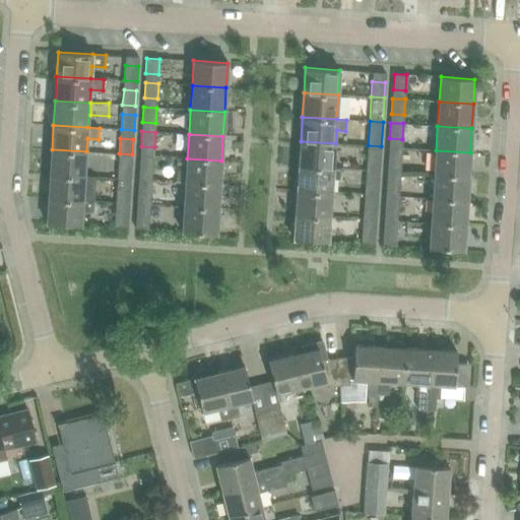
[(301,141),(299,166),(333,168),(335,143),(301,141)]
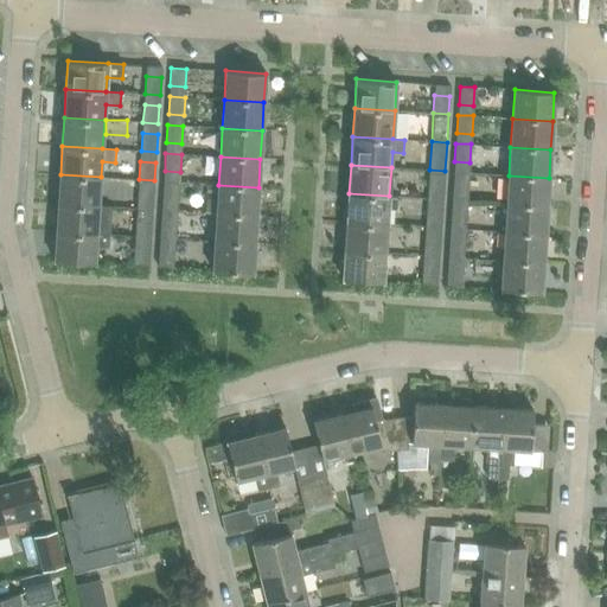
[(454,172),(453,190),(468,191),(470,172),(454,172)]
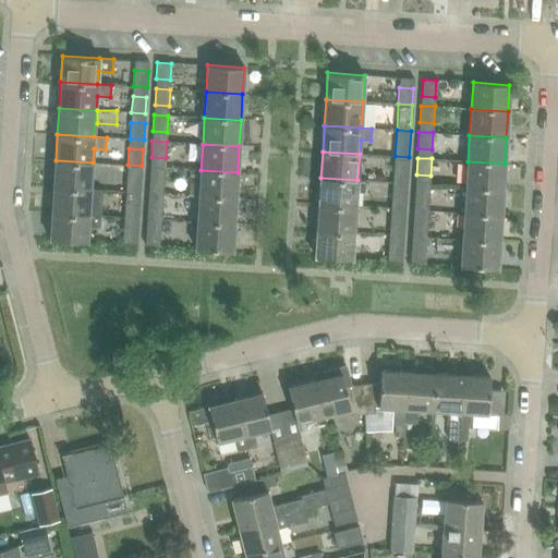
[(56,160),(53,186),(91,189),(93,162),(56,160)]
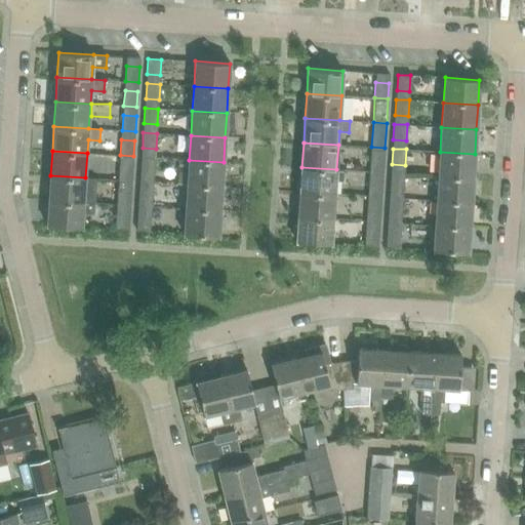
[(440,152),(438,176),(473,178),(475,154),(440,152)]
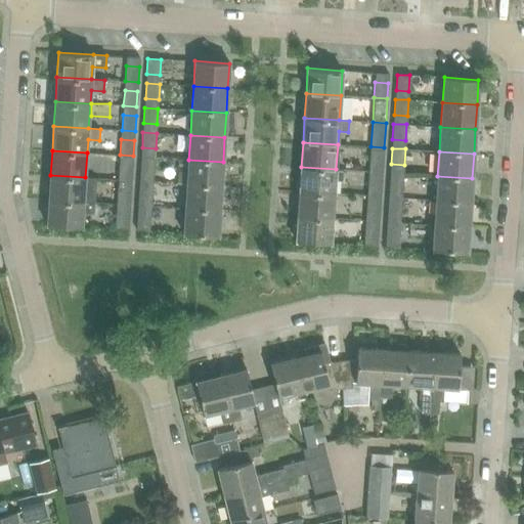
[(370,156),(369,171),(382,172),(383,157),(370,156)]
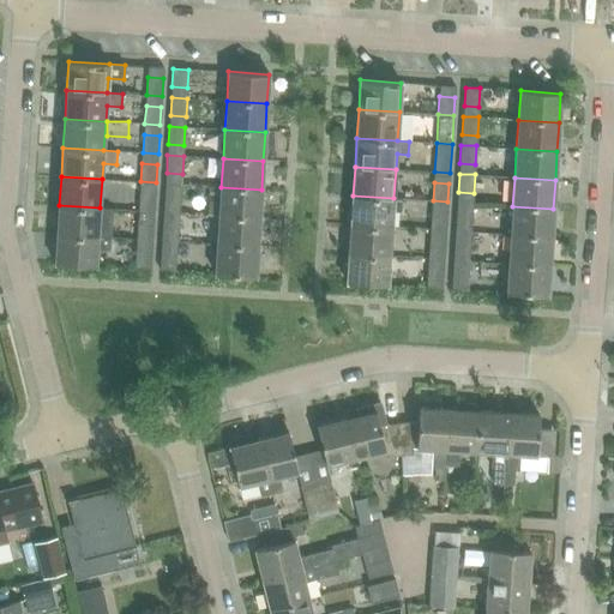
[(166,184),(163,212),(180,214),(181,185),(166,184)]
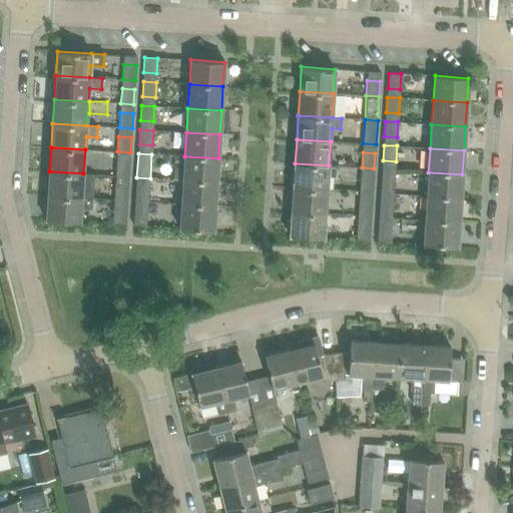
[(184,156),(183,180),(216,182),(218,158),(184,156)]
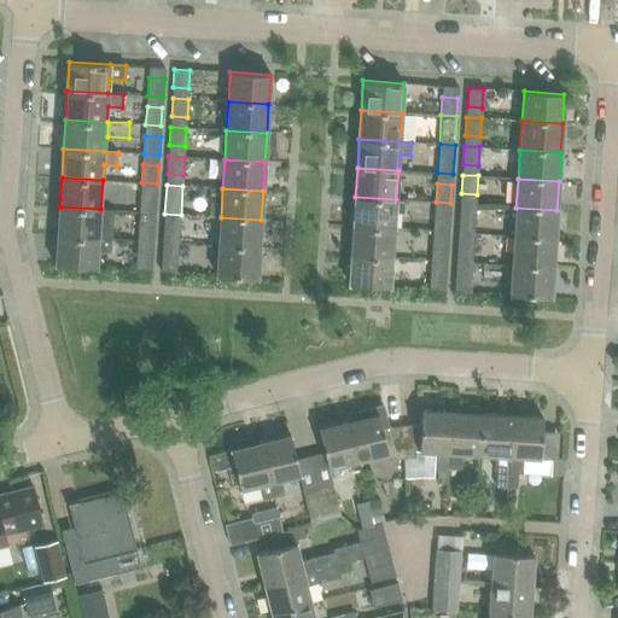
[(141,193),(140,211),(156,213),(157,194),(141,193)]
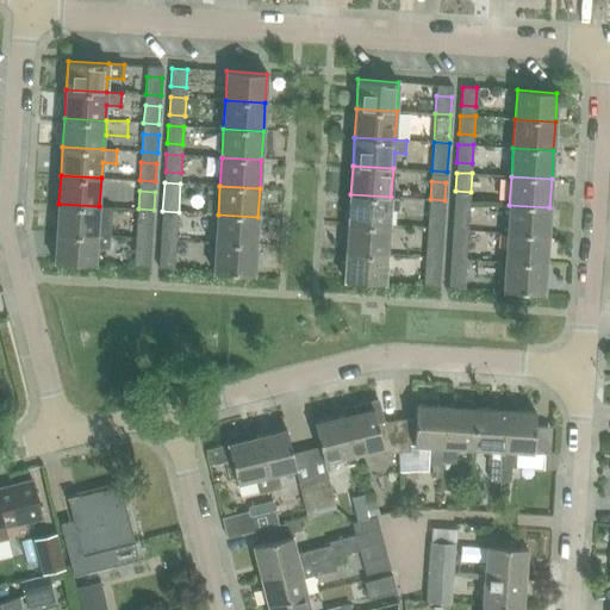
[(350,194),(349,223),(390,225),(391,209),(398,210),(399,198),(391,197),(350,194)]
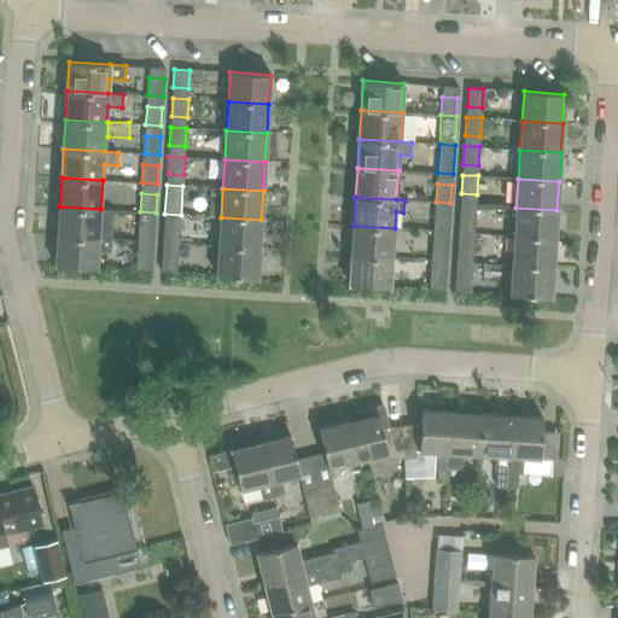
[(436,202),(433,231),(449,232),(450,203),(436,202)]
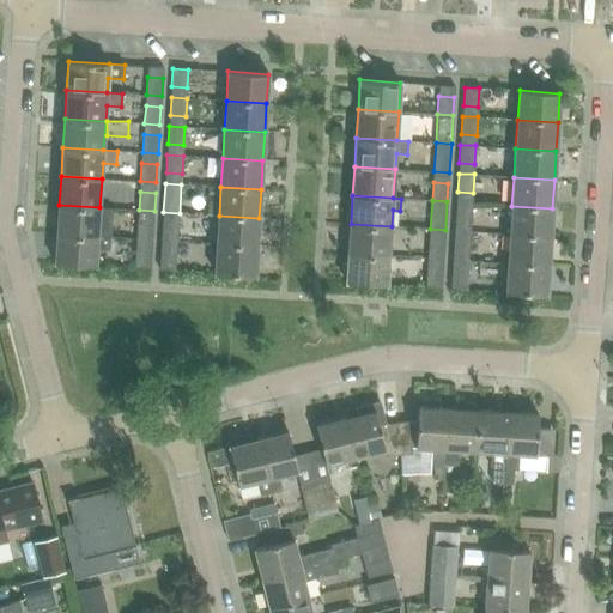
[(456,202),(455,220),(471,222),(472,202),(456,202)]
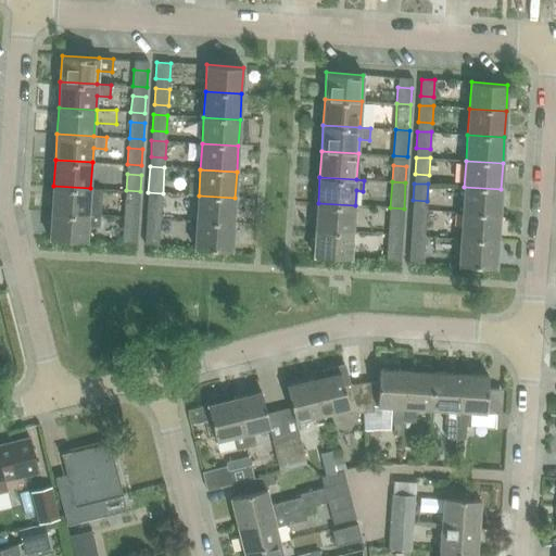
[(53,186),(51,212),(101,215),(103,189),(90,189),(90,188),(53,186)]
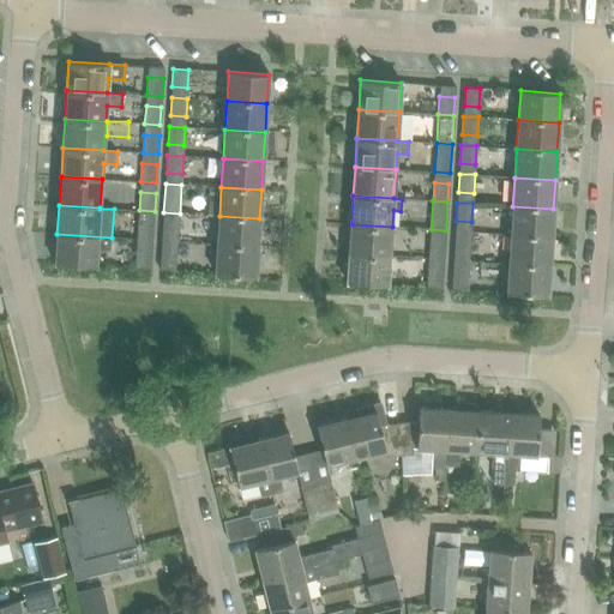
[(512,206),(511,235),(552,238),(553,209),(512,206)]
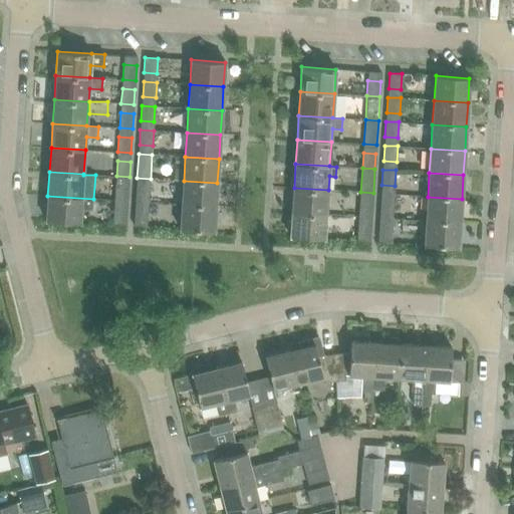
[(137,178),(136,193),(150,194),(151,179),(137,178)]
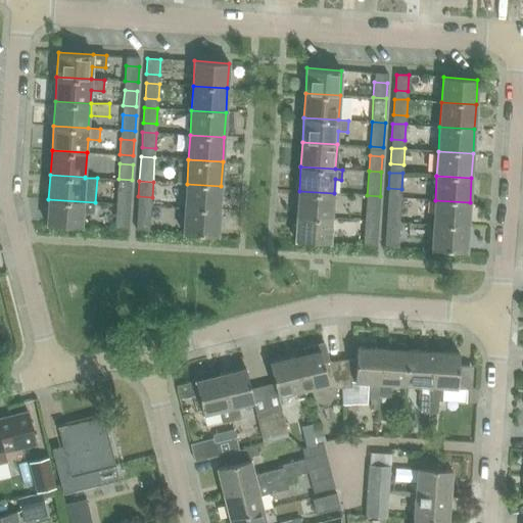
[(187,184),(185,208),(220,210),(221,186),(187,184)]
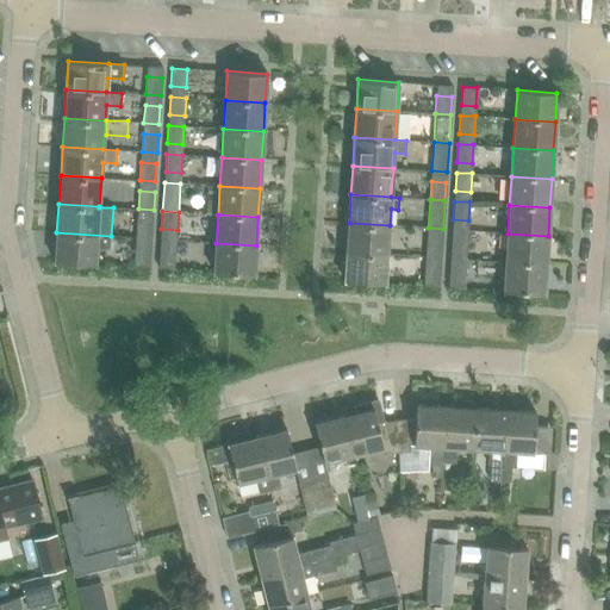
[(137,219),(136,237),(151,238),(153,221),(137,219)]
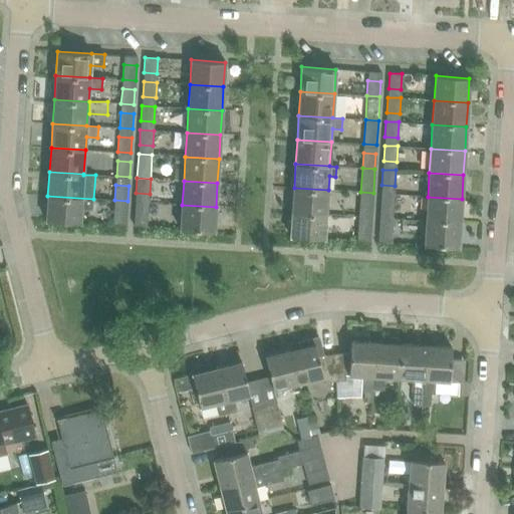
[(294,188),(292,212),(326,214),(328,190),(294,188)]
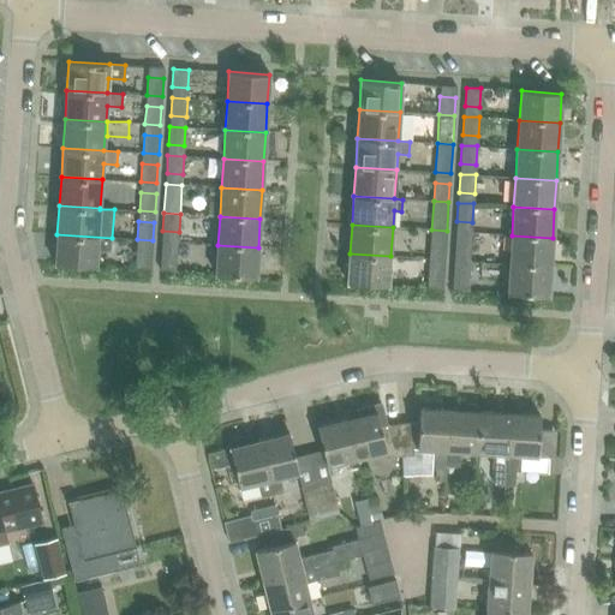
[(457,232),(455,250),(471,251),(472,232),(457,232)]
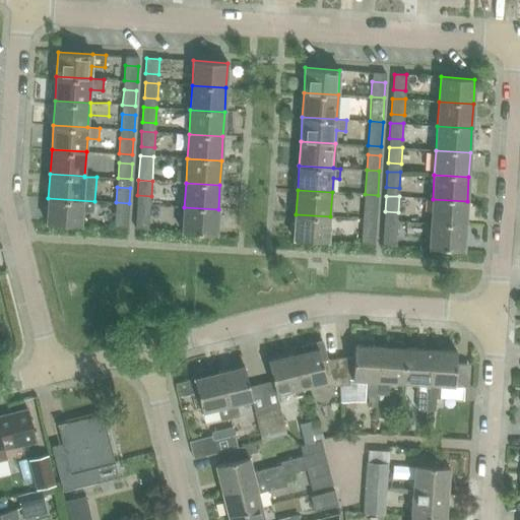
[(48,198),(47,223),(81,225),(82,212),(93,212),(94,201),(48,198)]
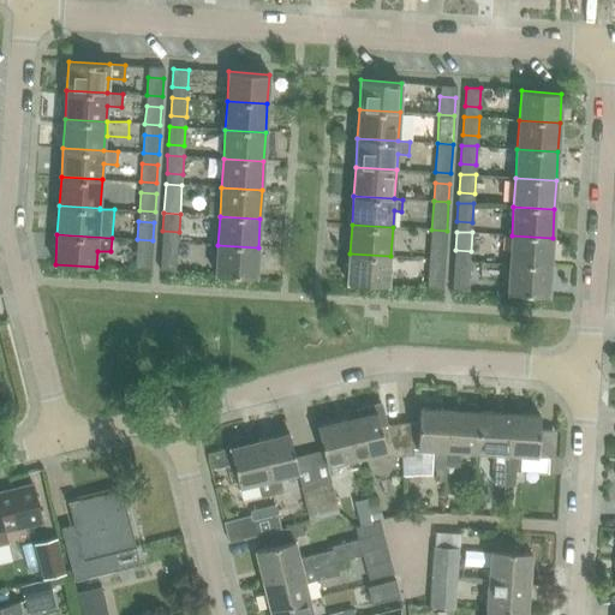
[(512,236),(509,264),(550,267),(553,238),(512,236)]
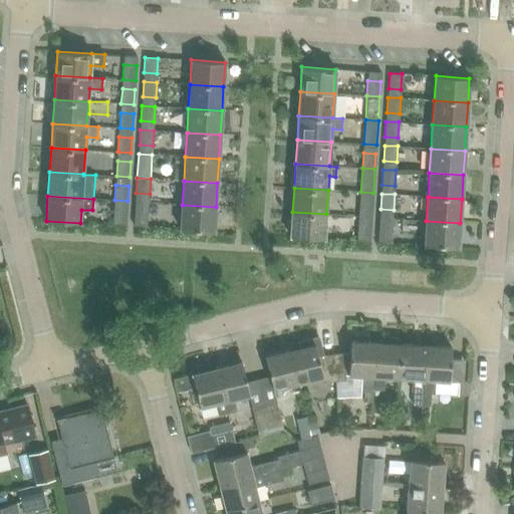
[(359,201),(358,216),(371,217),(372,202),(359,201)]
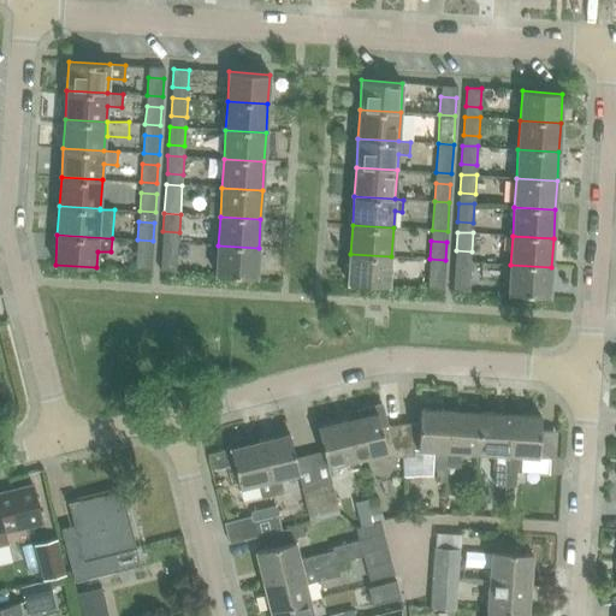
[(163,242),(161,260),(177,261),(178,243),(163,242)]
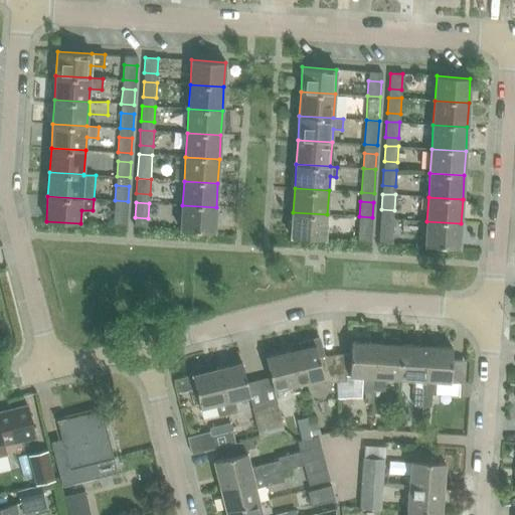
[(182,205),(181,229),(190,230),(214,231),(216,207),(182,205)]
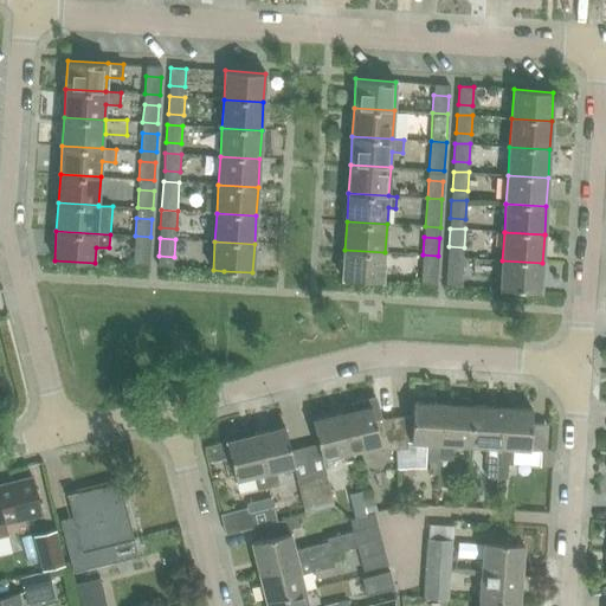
[(134,246),(133,264),(149,265),(150,247),(134,246)]
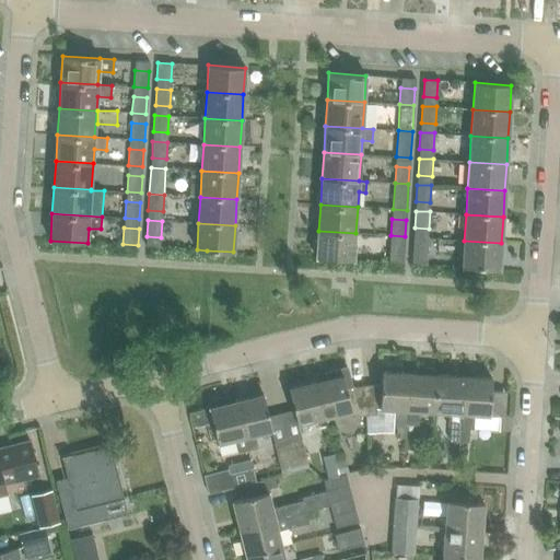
[(318,231),(316,257),(327,258),(354,259),(356,233),(318,231)]
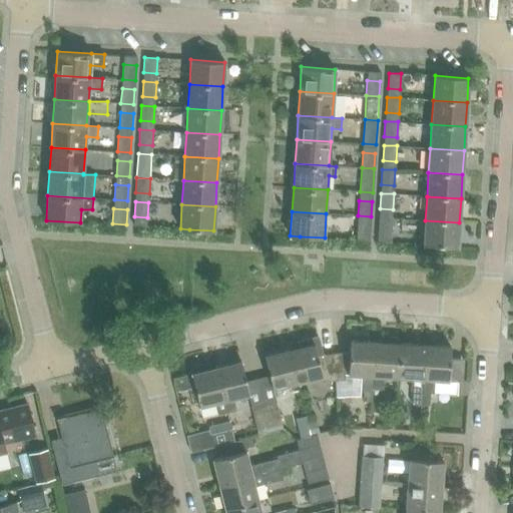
[(379,217),(378,232),(391,233),(392,217),(379,217)]
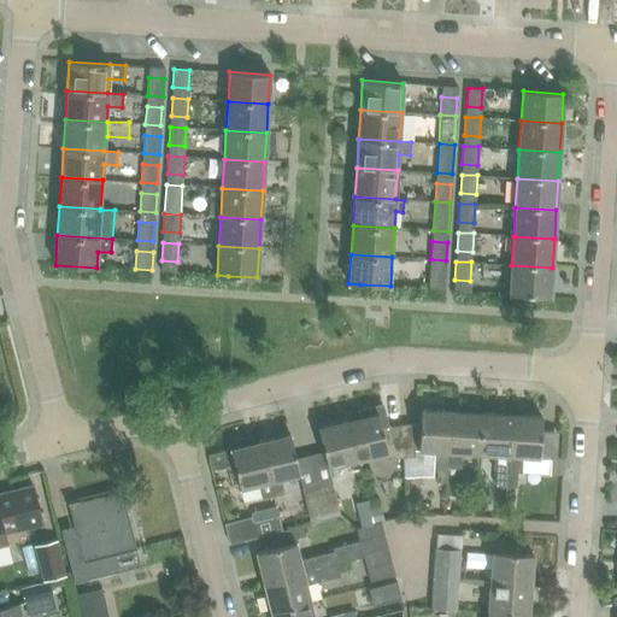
[(511,265),(510,294),(521,295),(551,297),(552,268),(511,265)]
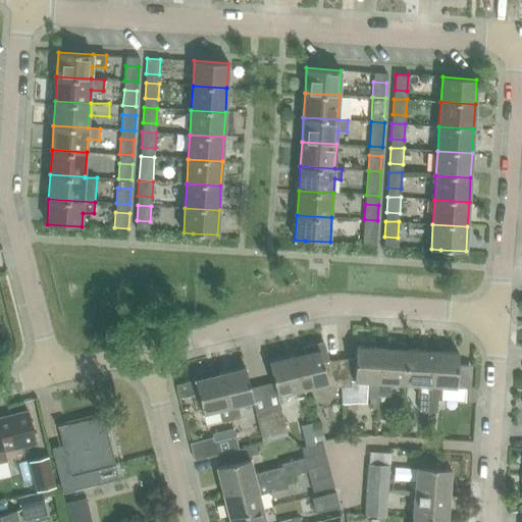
[(364,228),(363,244),(376,245),(377,229),(364,228)]
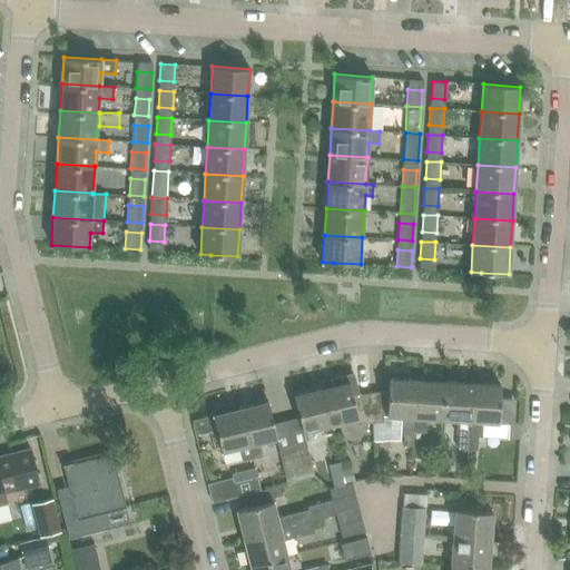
[(331,385),(321,389),(331,426),(357,420),(359,424),(373,423),(370,393),(359,393),(353,373),(330,380),(331,385)]
